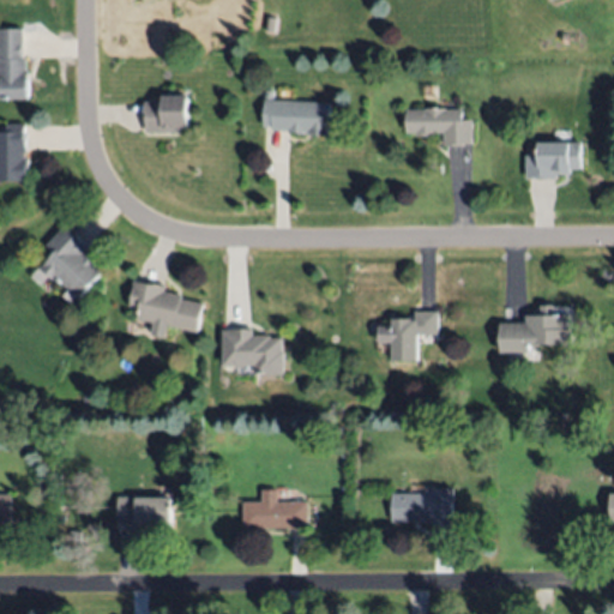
[(277,16),(274,35),(265,32),(269,13),(277,16)]
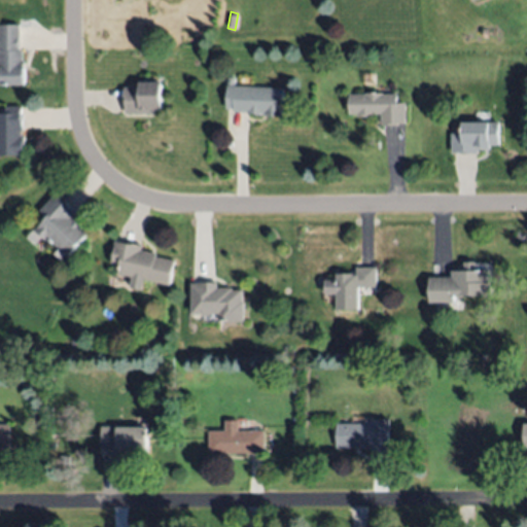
[(0,24),(18,24),(19,48),(22,48),(23,61),(25,61),(25,84),(0,84),(0,24)]
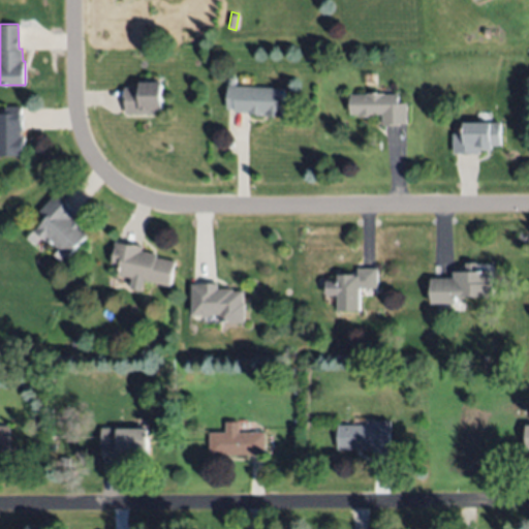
[(154,114),(123,113),(124,86),(139,87),(139,80),(163,81),(162,110),(154,109),(154,114)]
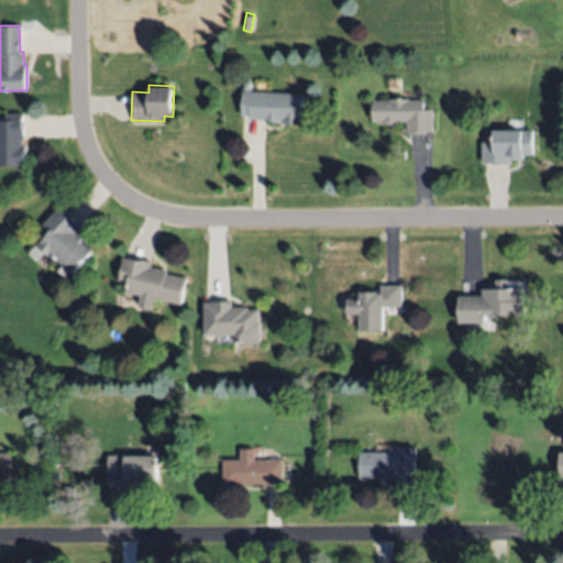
[(243,90),(302,94),(301,124),(283,123),(283,121),(250,119),(250,116),(242,116),(243,90)]
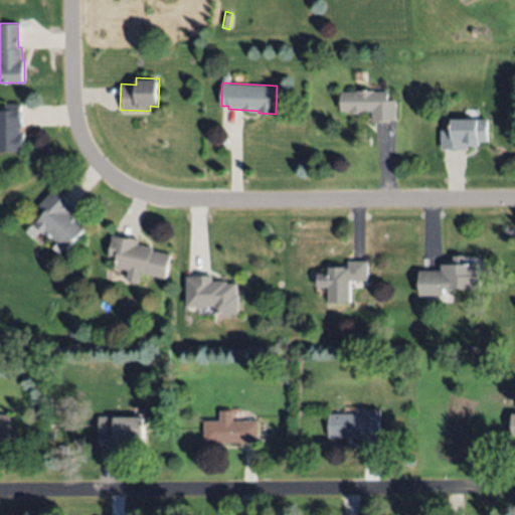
[(342,92),(388,93),(388,101),(395,101),(395,120),(389,120),(389,123),(371,122),(371,111),(361,111),(361,114),(350,114),(350,111),(342,111),(342,92)]
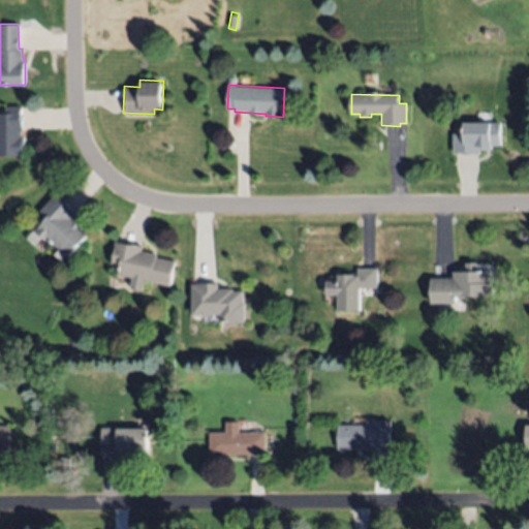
[(0,113),(5,113),(4,105),(22,105),(23,130),(21,131),(21,136),(23,136),(24,155),(0,155),(0,113)]
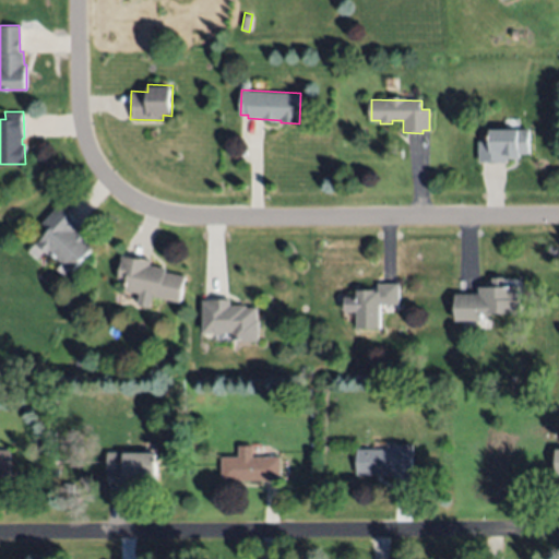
[(489,129),(518,129),(519,129),(530,129),(530,152),(520,152),(520,157),(509,157),(509,164),(489,164),(489,162),(479,162),(479,141),(489,141),(489,129)]
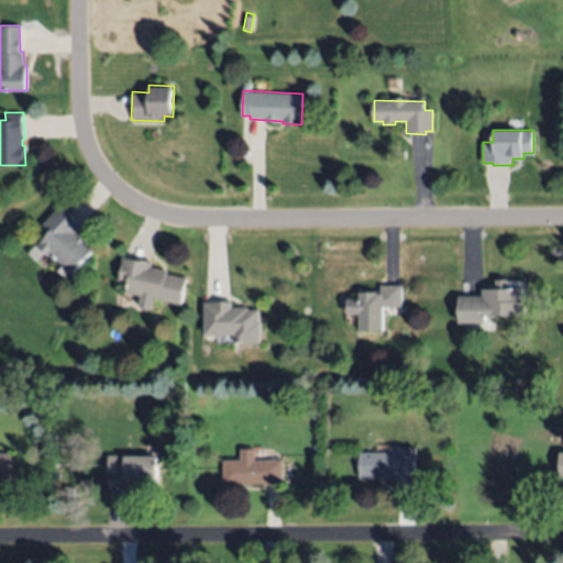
[(92,249),(74,272),(52,254),(50,257),(36,245),(50,231),(42,224),(58,206),(81,224),(74,233),(92,249)]
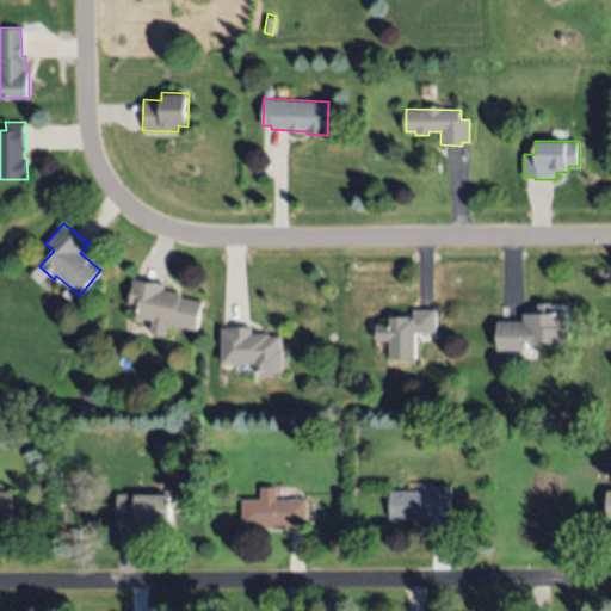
[(196,329),(137,316),(140,307),(128,304),(134,278),(164,284),(164,288),(181,292),(180,296),(202,301),(196,329)]
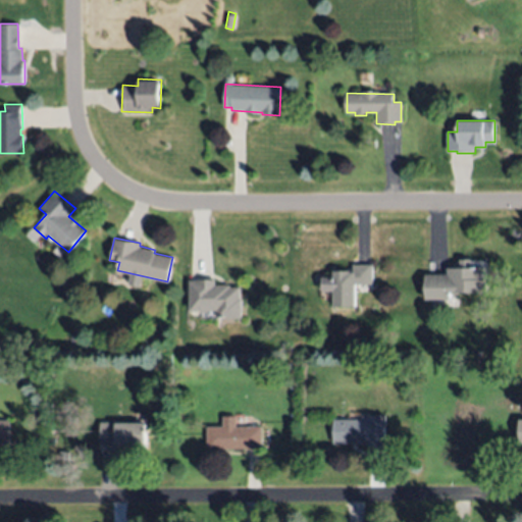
[(425,300),(425,274),(448,274),(448,268),(460,268),(460,258),(471,258),(471,267),(481,267),(481,278),(486,278),(486,292),(450,292),(450,300),(425,300)]
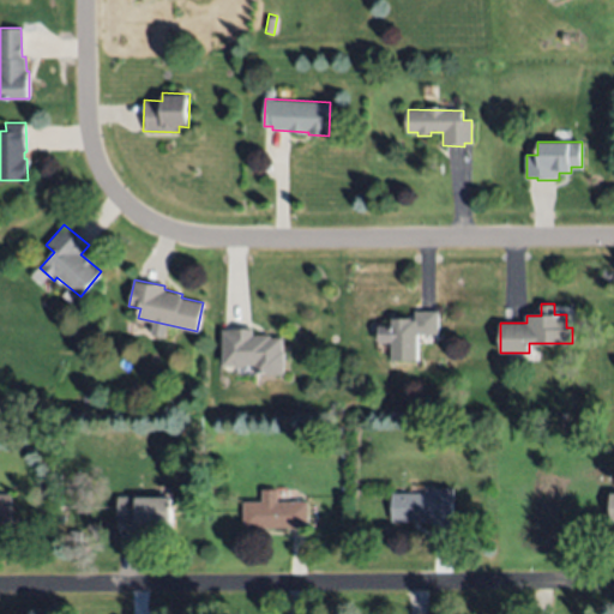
[(439,311),(438,335),(417,333),(416,359),(392,357),(392,343),(379,342),(379,324),(390,324),(390,319),(417,320),(417,309),(439,311)]
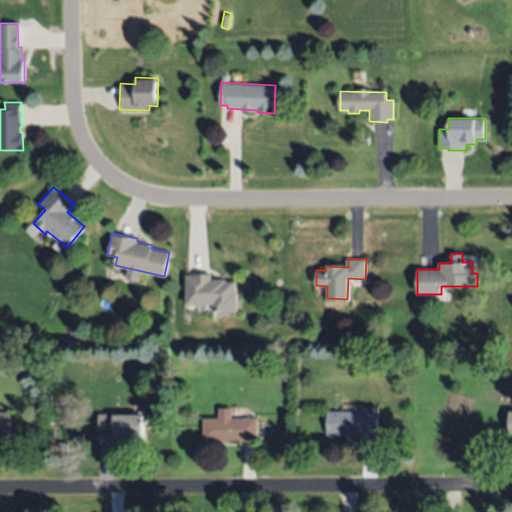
[(185,273),(210,273),(210,277),(225,278),(225,281),(236,281),(235,312),(212,312),(212,304),(185,303),(185,273)]
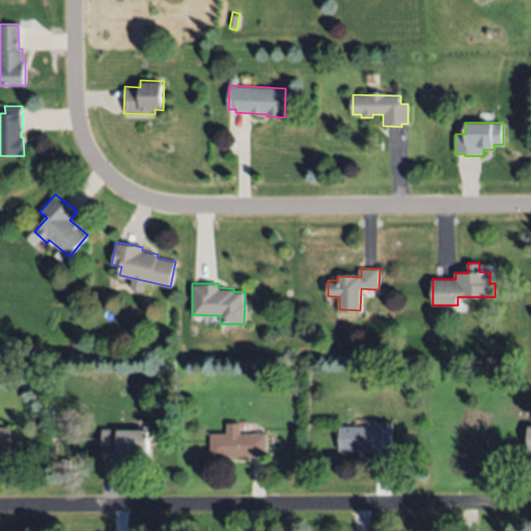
[(140,342),(151,342),(151,352),(141,352),(140,342)]
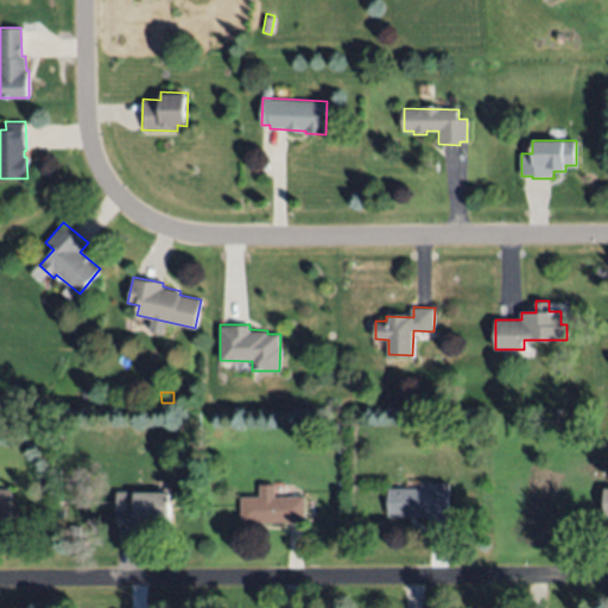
[(388,489),(428,488),(428,483),(449,483),(449,518),(428,518),(428,515),(388,515),(388,489)]
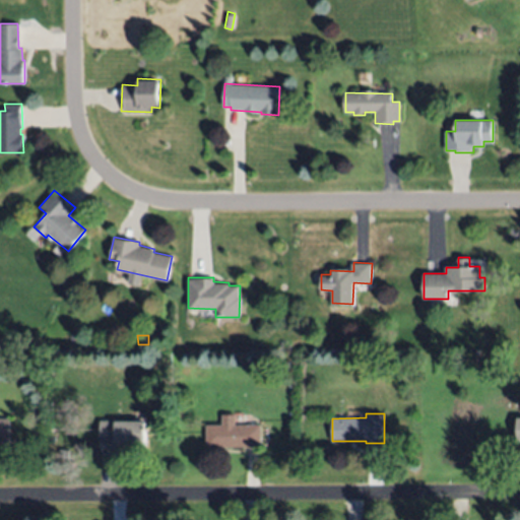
[(204,447),(204,425),(220,425),(220,414),(235,414),(235,426),(260,426),(260,447),(204,447)]
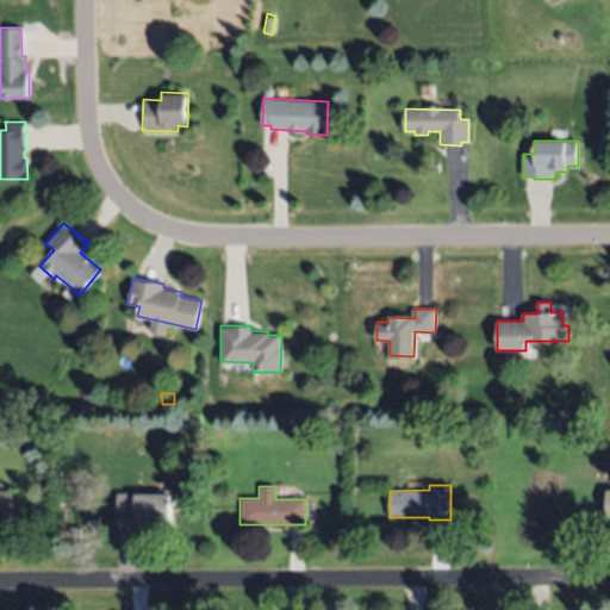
[(0,490),(11,491),(11,518),(0,518),(0,490)]
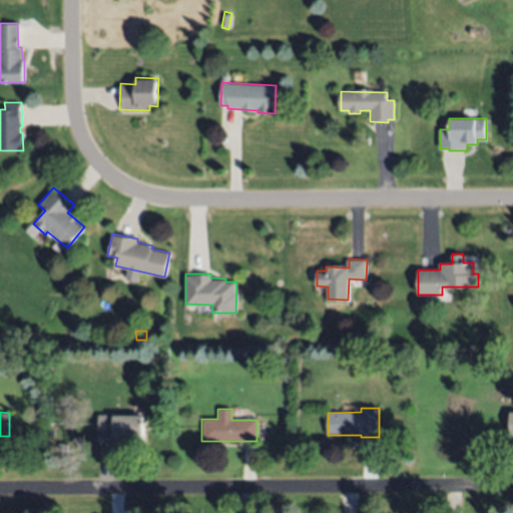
[(98,443),(98,414),(141,414),(141,443),(98,443)]
